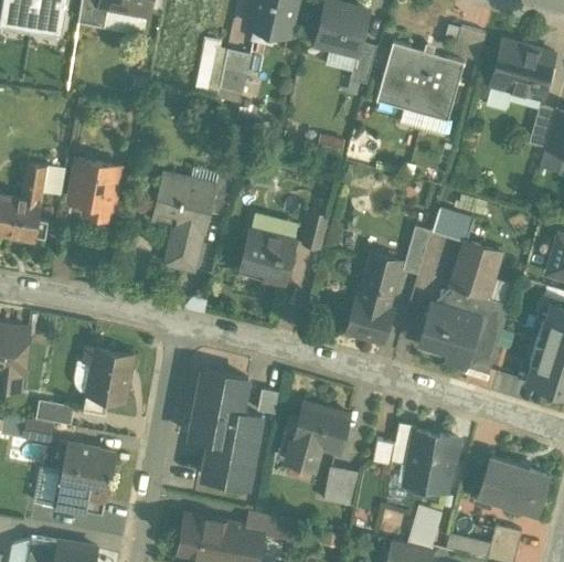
[(62,0),(0,0),(0,20),(57,29),(62,0)]
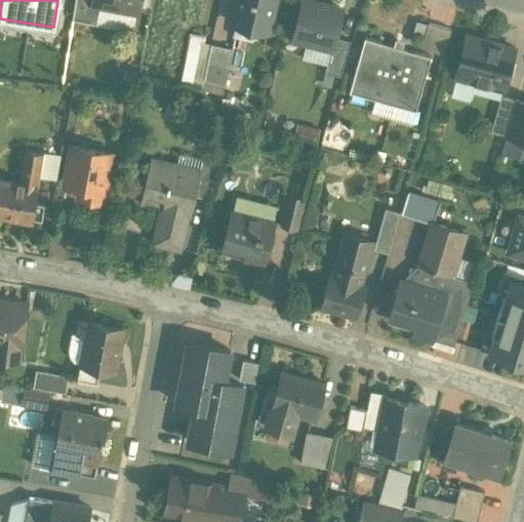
[(93,0),(75,0),(72,23),(96,27),(101,7),(92,5),(93,0)]
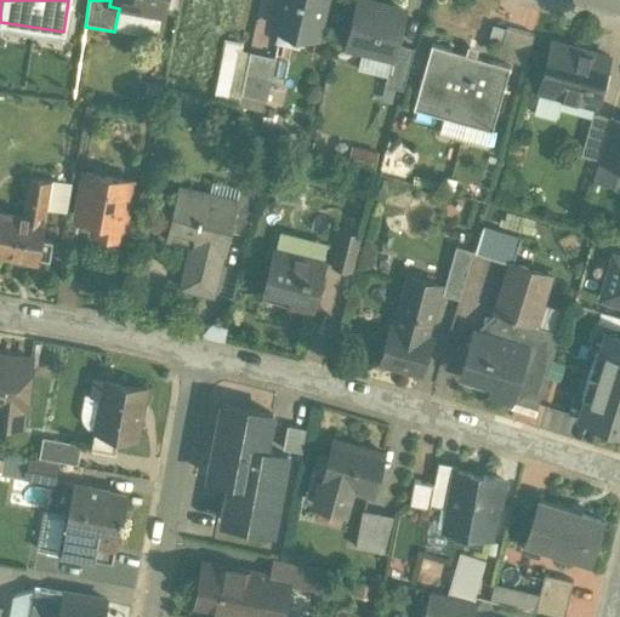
[(165,0),(111,0),(109,6),(119,9),(163,16),(165,0)]
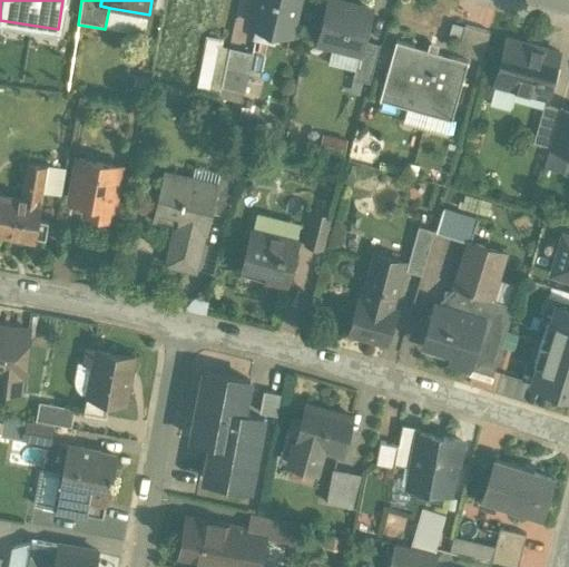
[(298,0),(257,0),(252,28),(291,38),(298,0)]
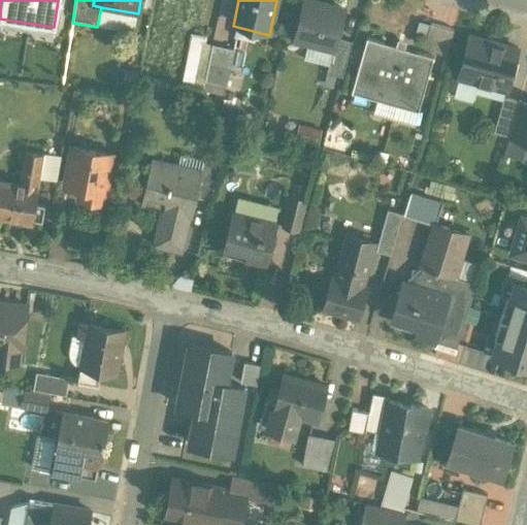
[(342,12),(304,3),(295,42),(332,52),(333,52),(336,40),(342,12)]
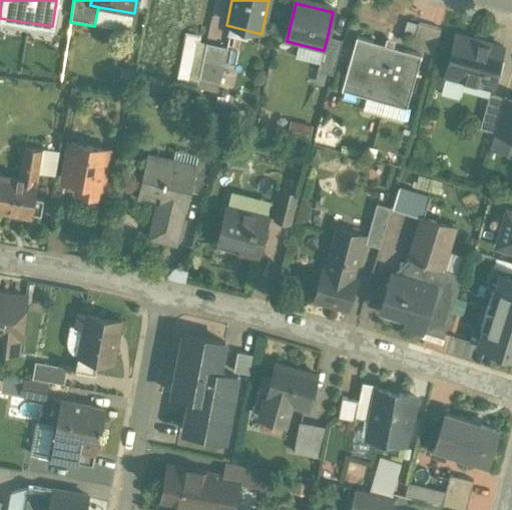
[(441,31),(418,24),(411,49),(434,55),(441,31)]
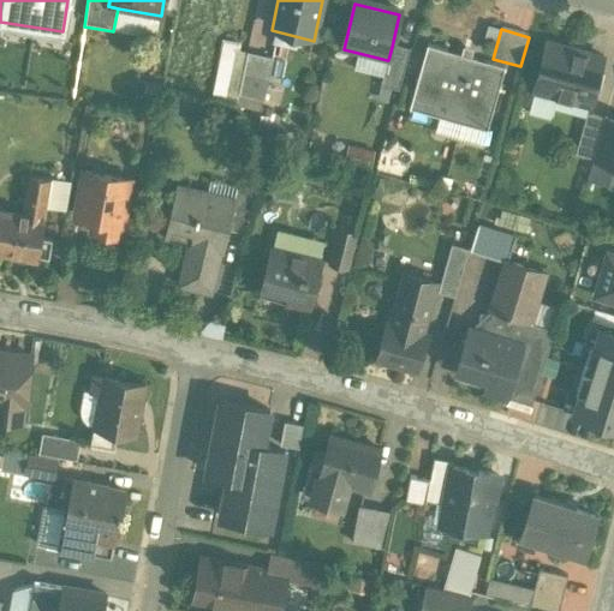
[(602,59),(547,45),(534,94),(589,108),(602,59)]
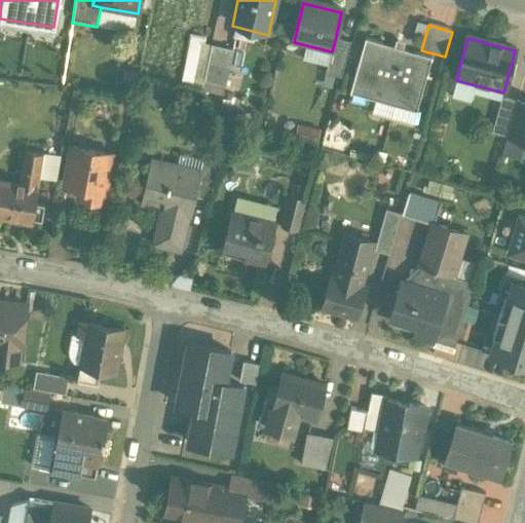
[(350,43),(335,40),(332,51),(331,51),(325,75),(340,79),(350,43)]
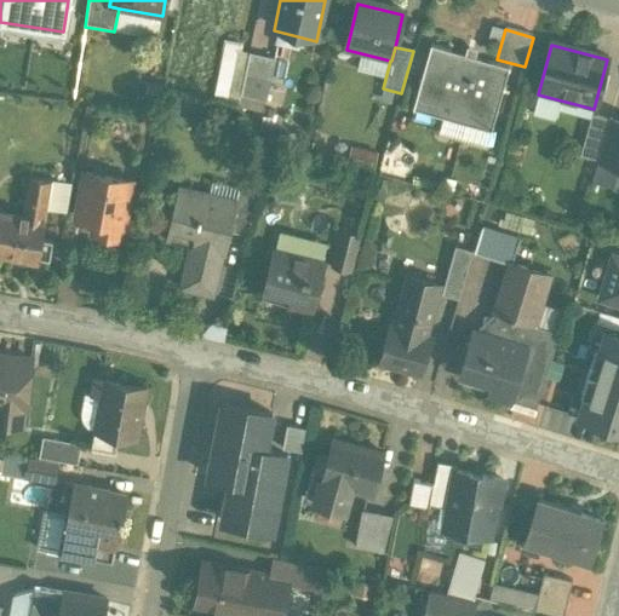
[(509,69),(430,47),(412,111),(491,133),(509,69)]
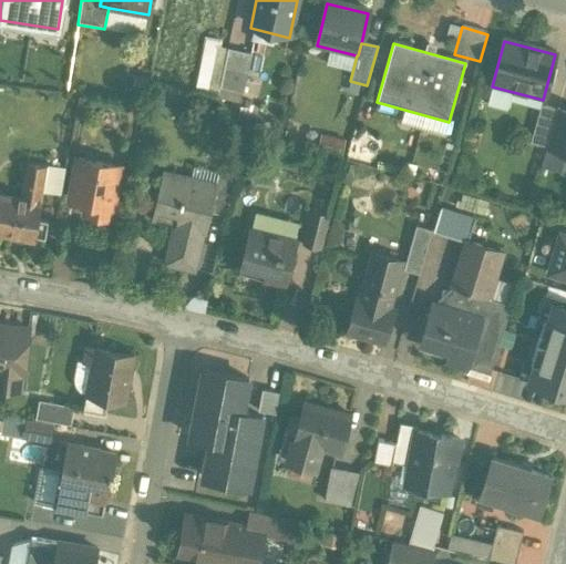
[(245,54),(228,50),(220,90),(244,95),(246,80),(239,79),(245,54)]
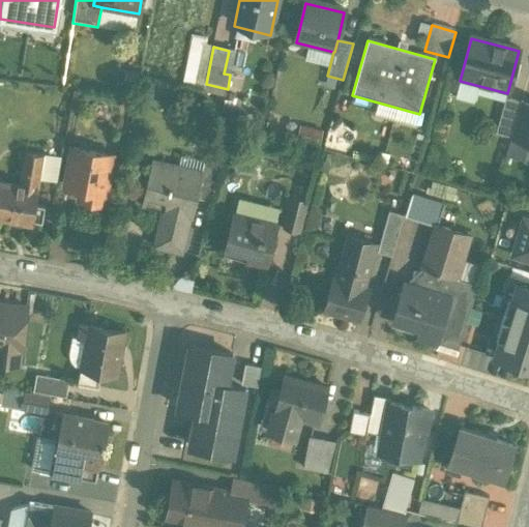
[(504,99),(495,135),(510,139),(521,104),(504,99)]
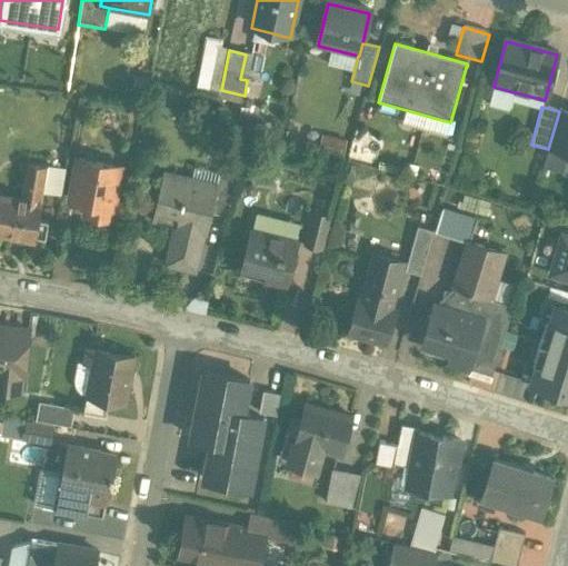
[(567,113),(559,111),(548,149),(567,155),(567,113)]
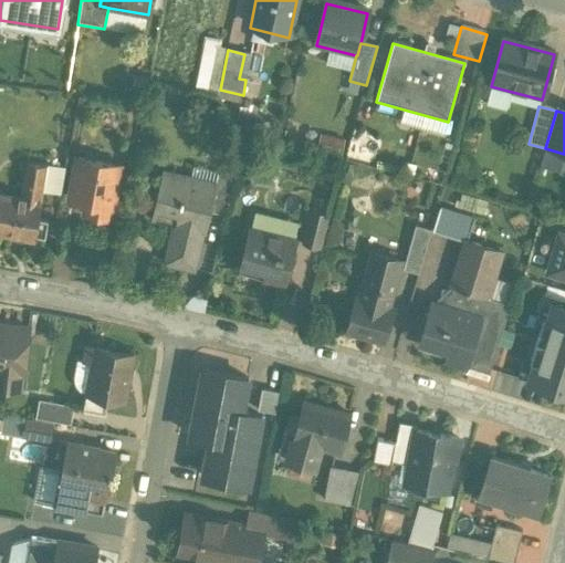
[(119,167),(77,160),(70,201),(86,204),(84,216),(110,220),(119,167)]
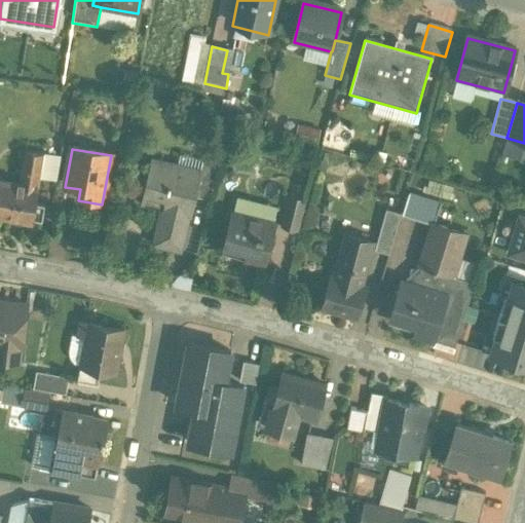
[(43,156),(24,153),(19,185),(38,189),(43,156)]
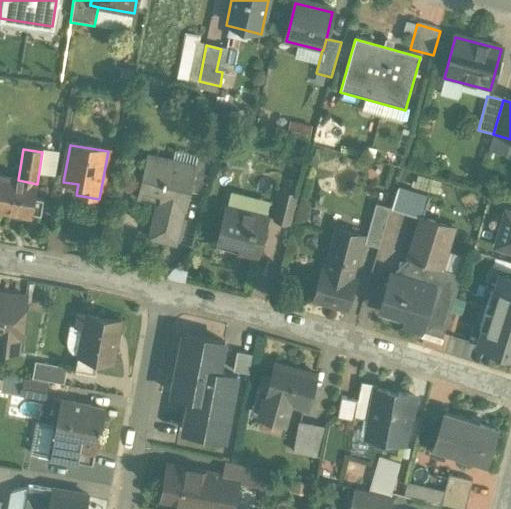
[(194,168),(147,157),(137,199),(158,204),(150,238),(174,244),(186,192),(189,192),(195,168),(194,168)]
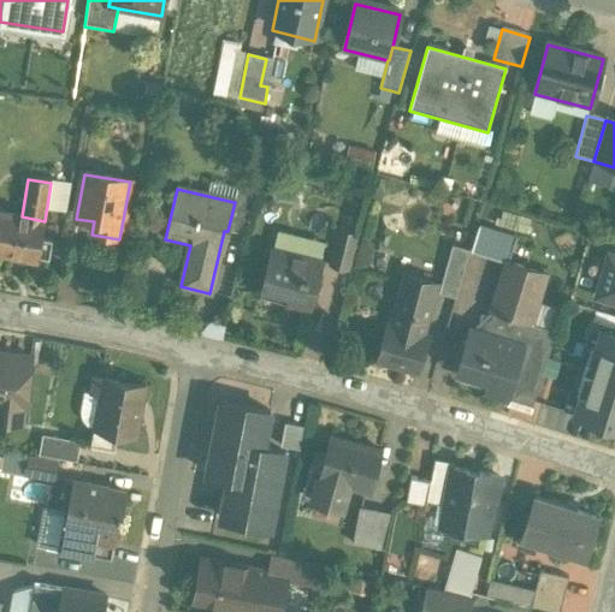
[(255,194),(237,189),(234,202),(235,202),(228,231),(246,236),(255,194)]
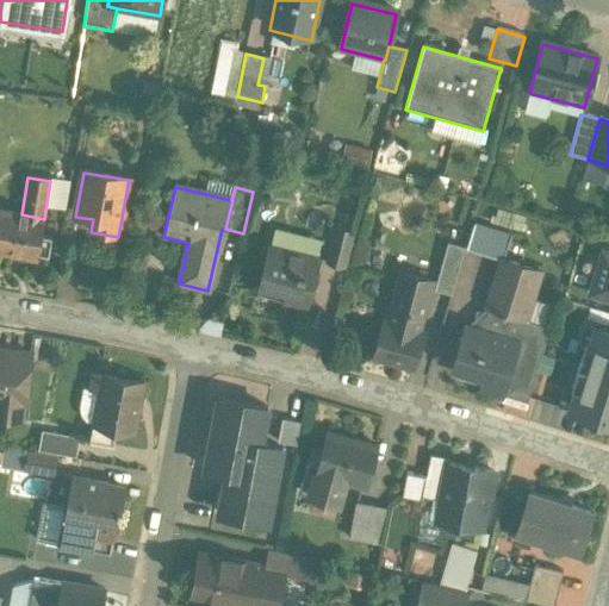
[(22,214),(0,210),(0,251),(37,260),(38,256),(48,258),(50,241),(42,238),(45,219),(44,219),(22,214)]
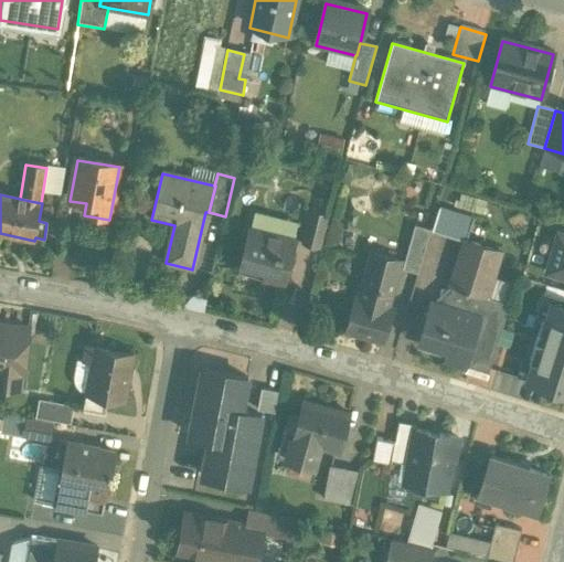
[(472,219),(438,209),(432,233),(464,243),(464,241),(466,242),(472,219)]
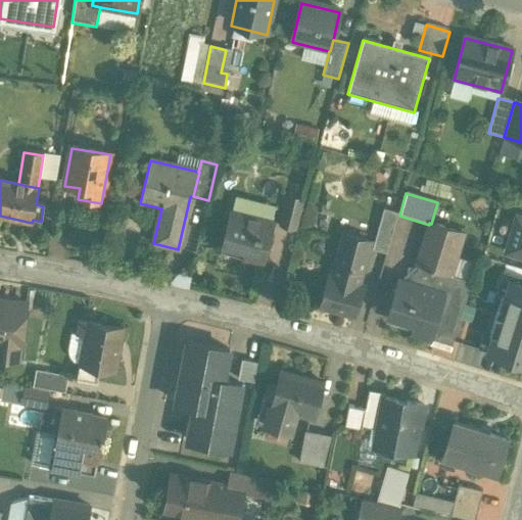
[(288,197),(280,228),(294,231),(301,200),(288,197)]
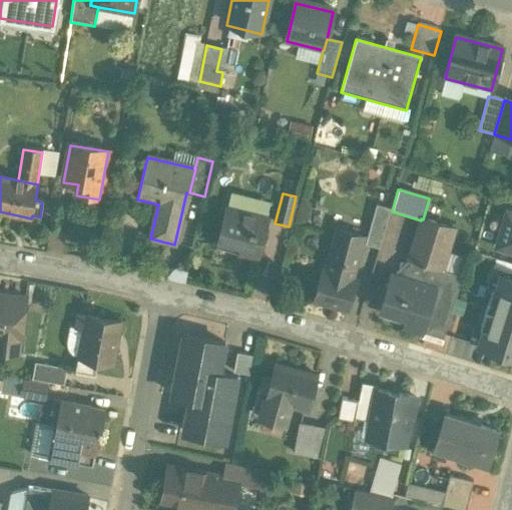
[(376,205),(365,245),(379,249),(390,209),(376,205)]
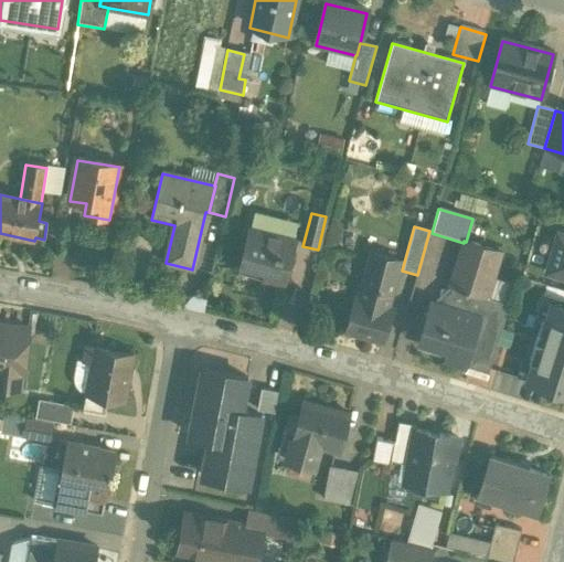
[(295,242),(248,231),(240,265),(264,272),(262,281),(284,286),(295,242)]
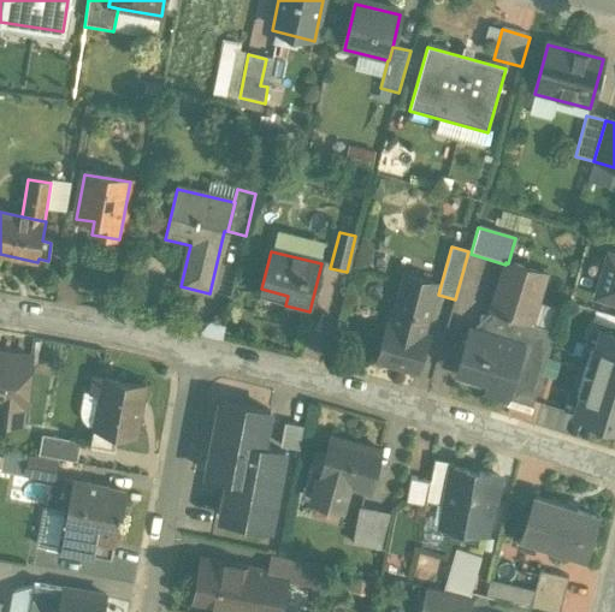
[(614,257),(608,255),(596,296),(614,302),(614,257)]
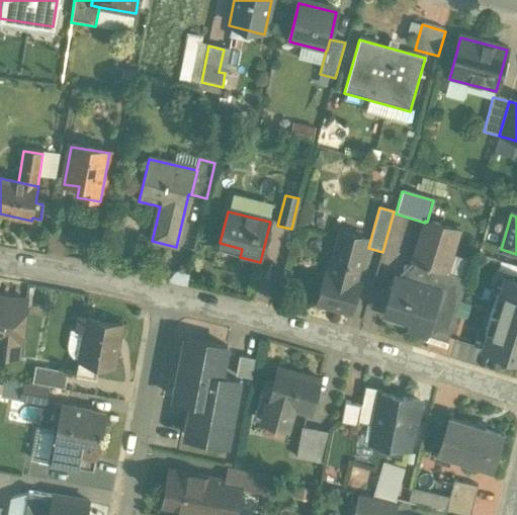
[(427,222),(425,221),(425,223),(412,263),(396,279),(440,292),(426,337),(446,343),(466,279),(446,273),(459,232),(427,222)]
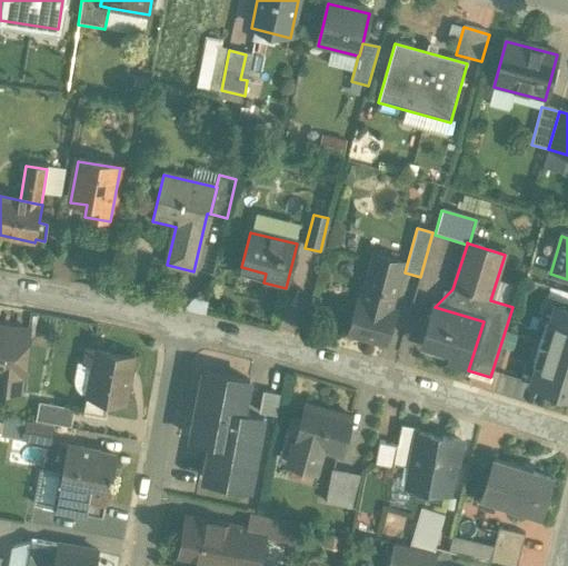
[(401,265),(375,257),(362,303),(389,309),(401,265)]
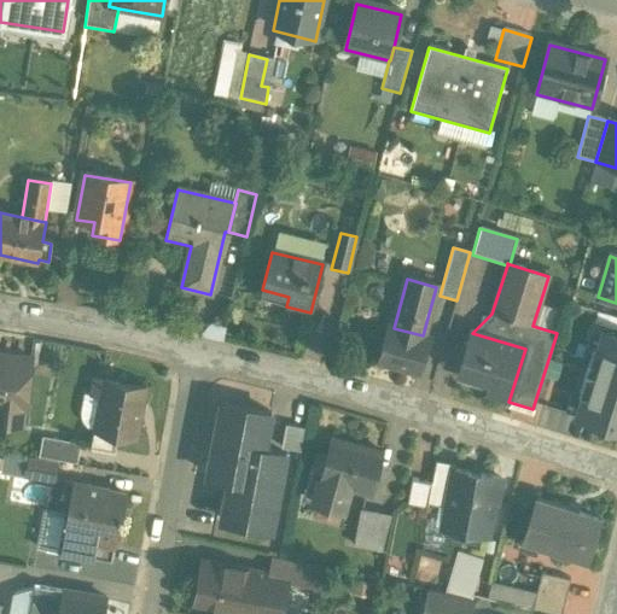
[(394,328),(389,327),(378,363),(418,374),(428,338),(423,335),(394,328)]
